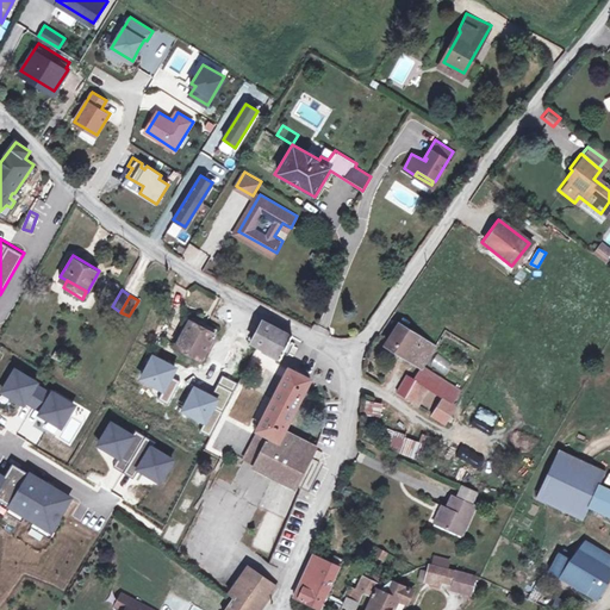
[(259,316),(249,310),(243,321),(253,327),(259,316)]
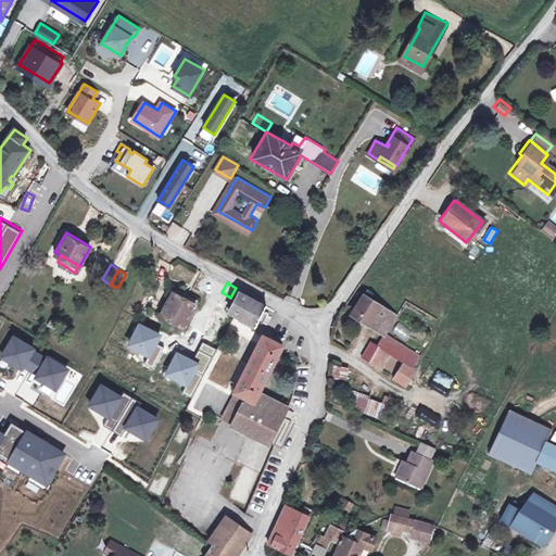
[(197,302),(174,290),(161,314),(182,327),(197,302)]
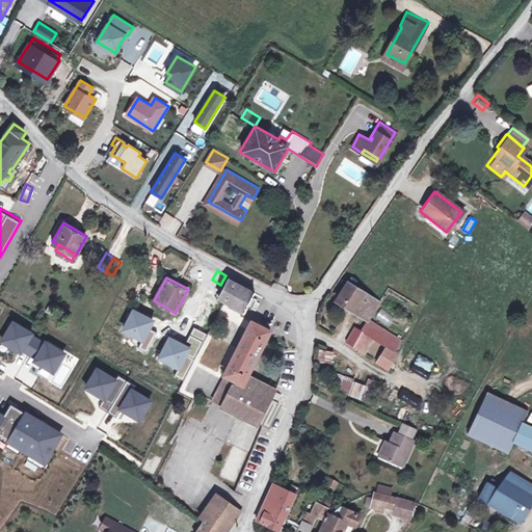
[(256,291),(230,277),(220,297),(223,299),(245,312),(256,291)]
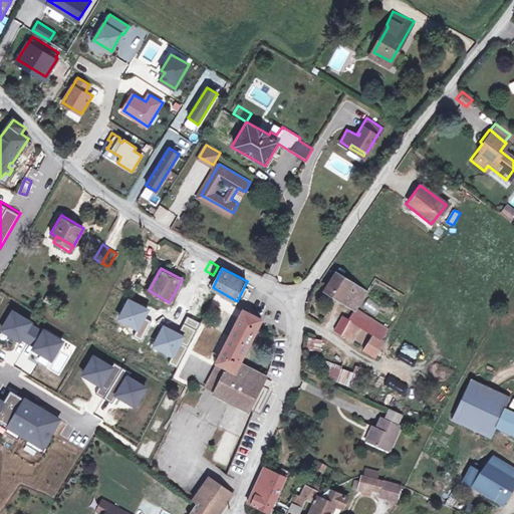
[(368,290),(337,271),(326,289),(357,308),(368,290)]
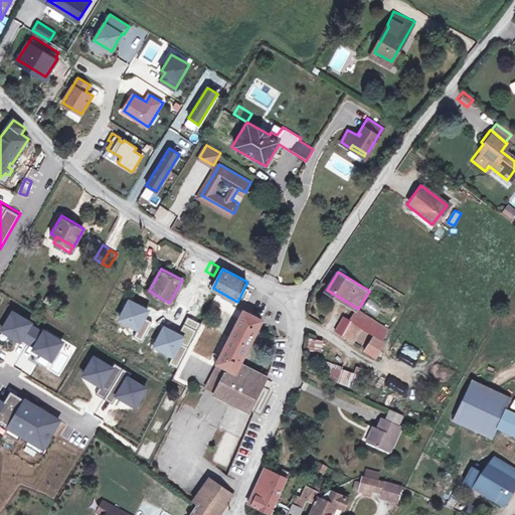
[(245,310),(244,309),(216,362),(226,367),(214,391),(247,408),(261,380),(263,375),(239,363),(261,319),(245,310)]
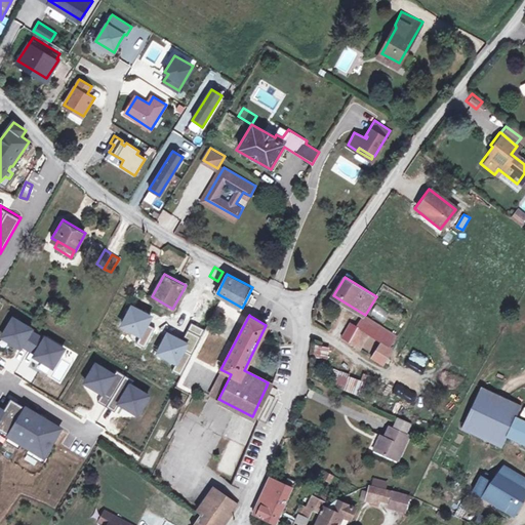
[(400,333),(367,315),(360,327),(352,323),(344,337),(358,345),(366,332),(382,340),(374,357),(386,363),(395,347),(394,346),(400,333)]
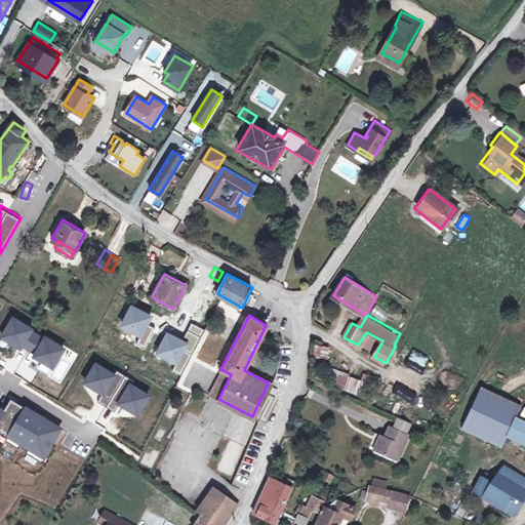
[(33,328),(14,317),(3,335),(22,347),(23,345),(37,353),(36,355),(53,366),(65,348),(46,336),(46,337),(32,329),(33,328)]
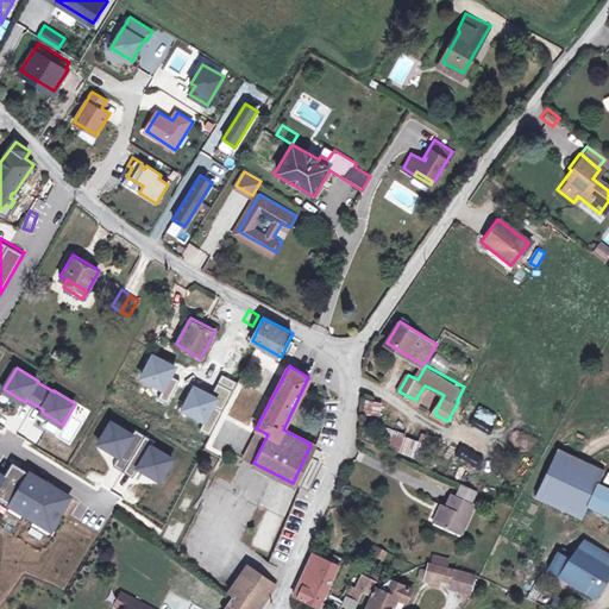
[(213,385),(230,394),(238,377),(221,369),(213,385)]
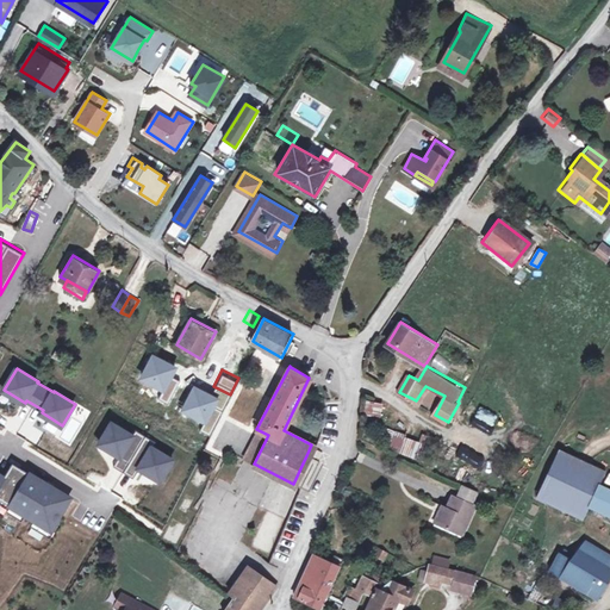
[(365,416),(381,418),(384,403),(367,400),(365,416)]
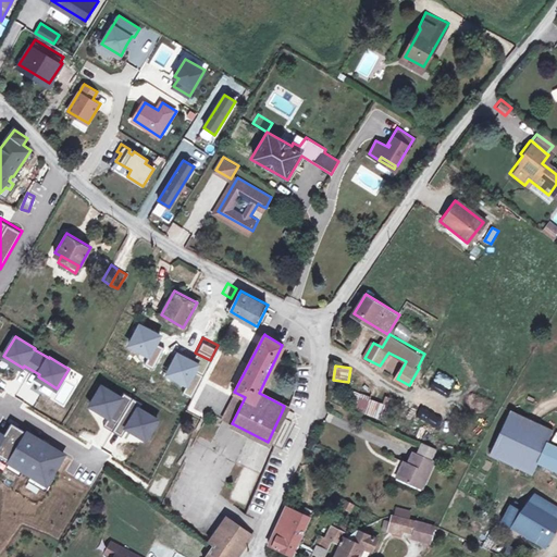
[(122,397),(103,385),(91,405),(110,415),(104,424),(123,435),(128,426),(147,437),(159,419),(139,408),(143,403),(124,392),(122,397)]
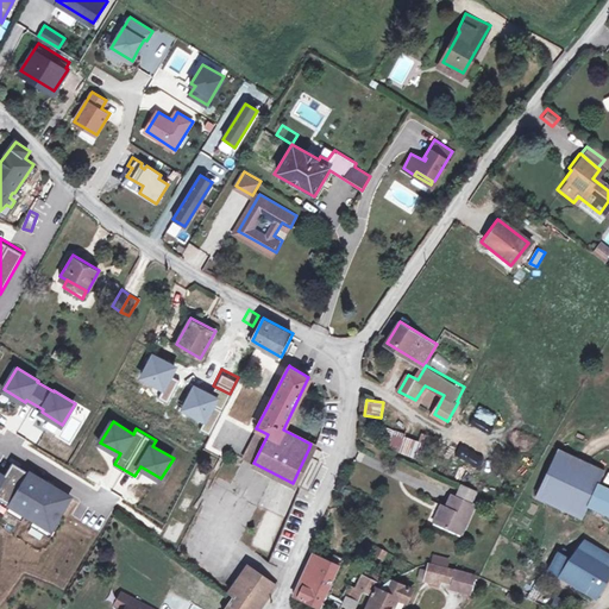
[(399,431),(390,426),(385,437),(393,440),(390,447),(413,457),(419,443),(397,433),(399,431)]
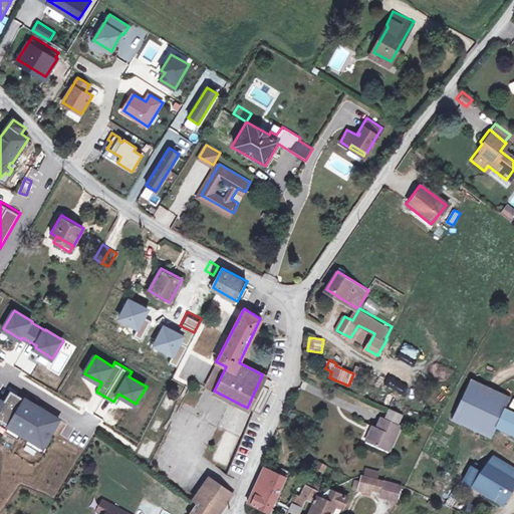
[(226,366),(216,361),(205,383),(214,391),(226,366)]
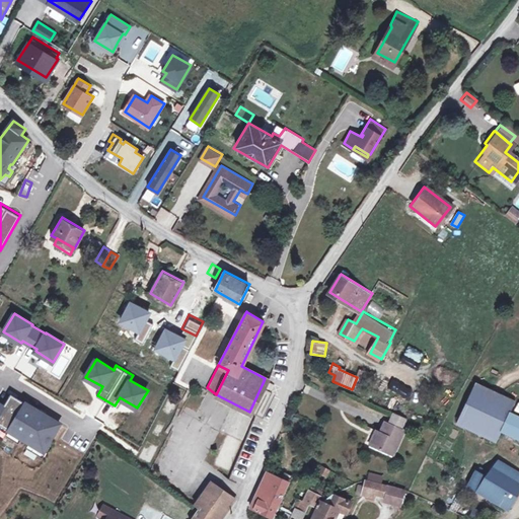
[(368,382),(357,377),(352,389),(363,393),(368,382)]
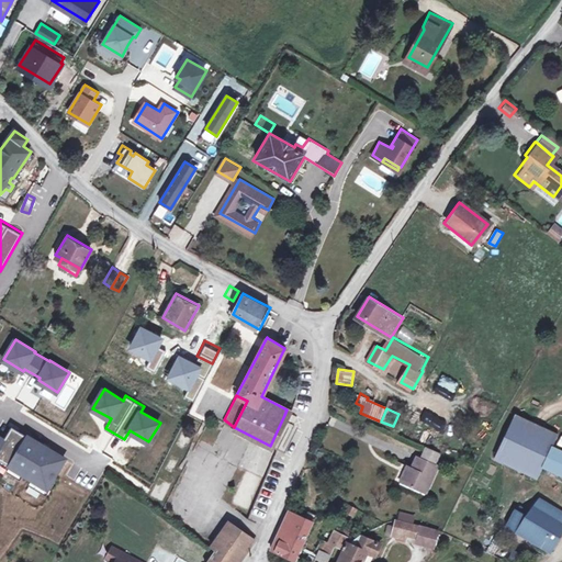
[(561,450),(551,446),(558,433),(515,413),(494,458),(536,478),(542,465),(561,474),(561,450)]
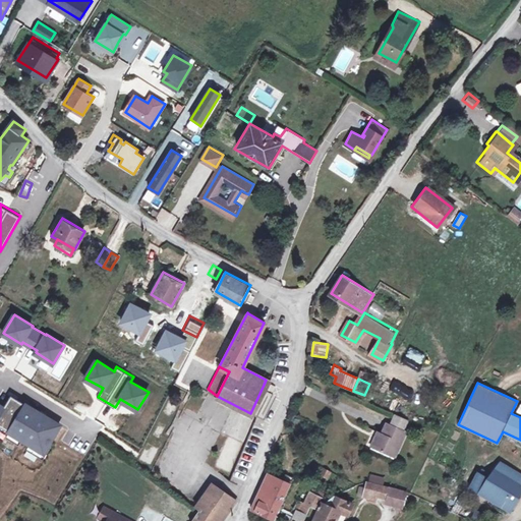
[(0,425),(44,452),(61,424),(47,415),(39,429),(32,426),(41,411),(12,395),(4,407),(0,404),(0,425)]
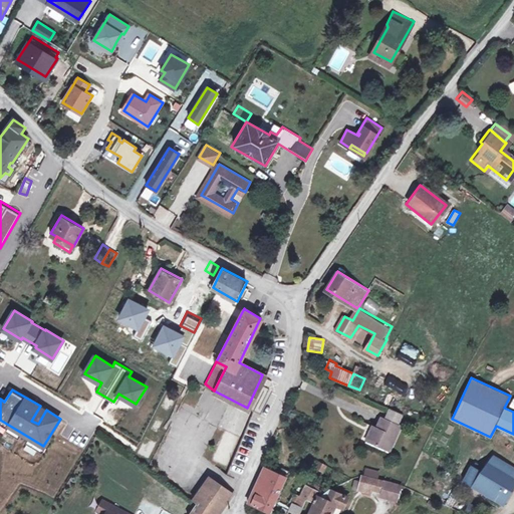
[(46,410),(40,406),(31,421),(38,424),(46,410)]
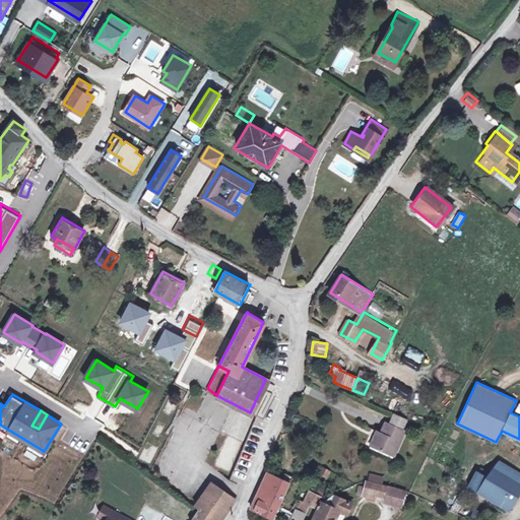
[(407,417),(395,412),(391,423),(386,421),(382,431),(377,429),(371,444),(394,454),(405,430),(402,429),(407,417)]
